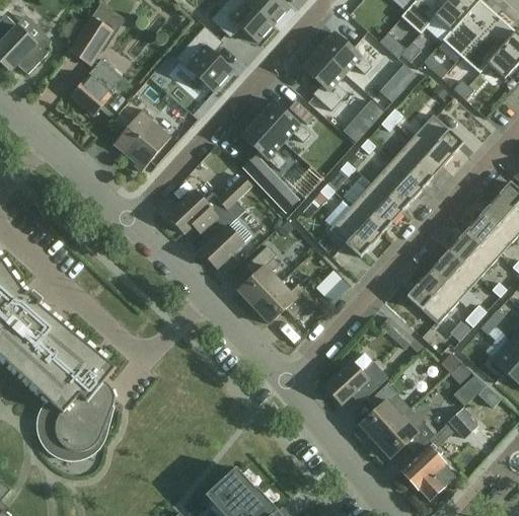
[(226,0),(211,18),(231,37),(240,26),(257,42),(274,24),(246,0),(226,0)]
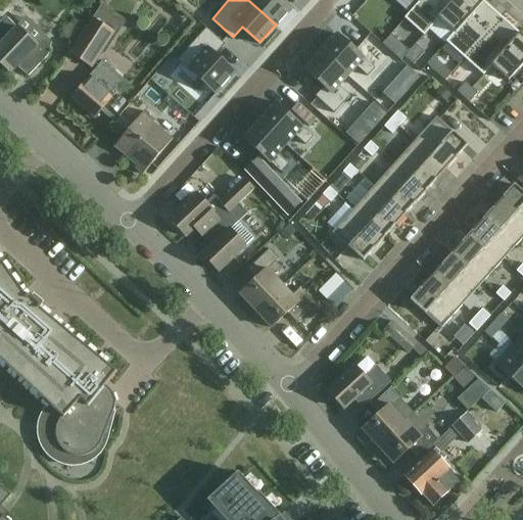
[(248,0),(276,25),(292,6),(285,0),(248,0)]
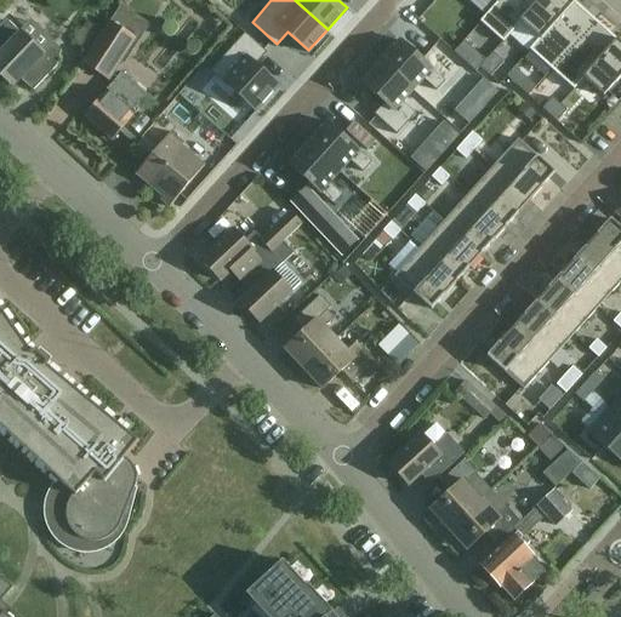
[(496,0),(488,10),(510,29),(519,18),(535,0),(496,0)]
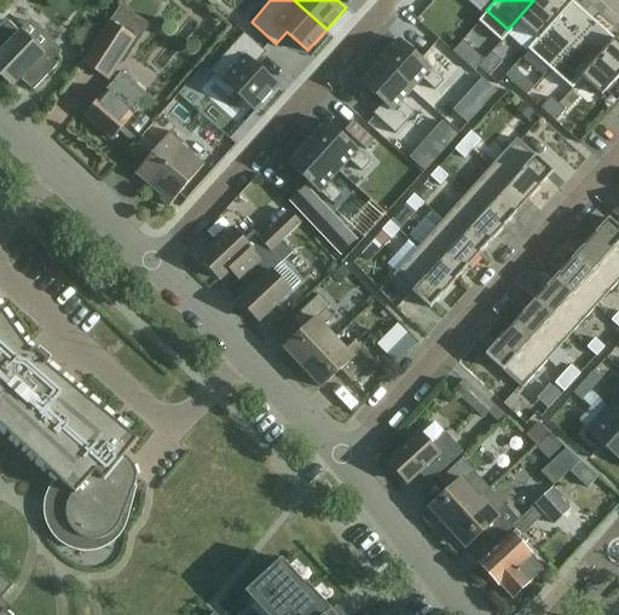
[(533,0),(518,18),(537,35),(570,0),(533,0)]
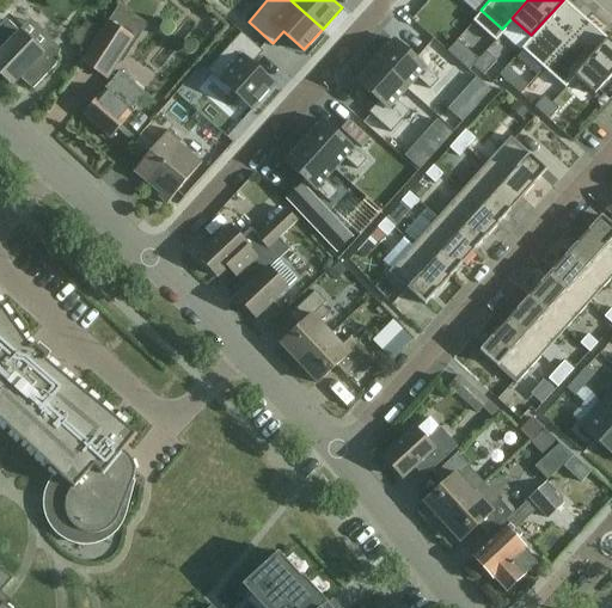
[(531,35),(521,45),(543,65),(587,17),(568,0),(563,0),(531,35)]
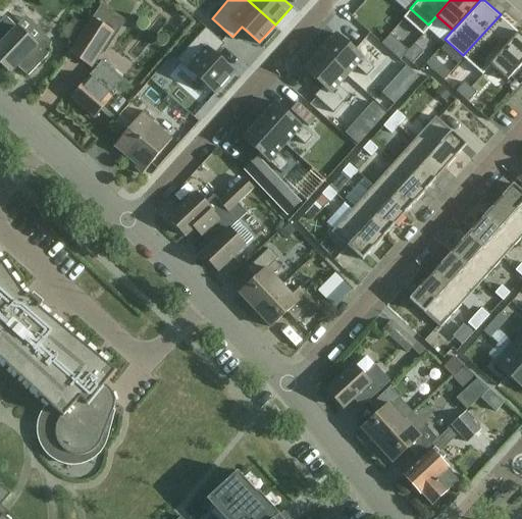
[(92,14),(68,50),(93,65),(115,30),(92,14)]
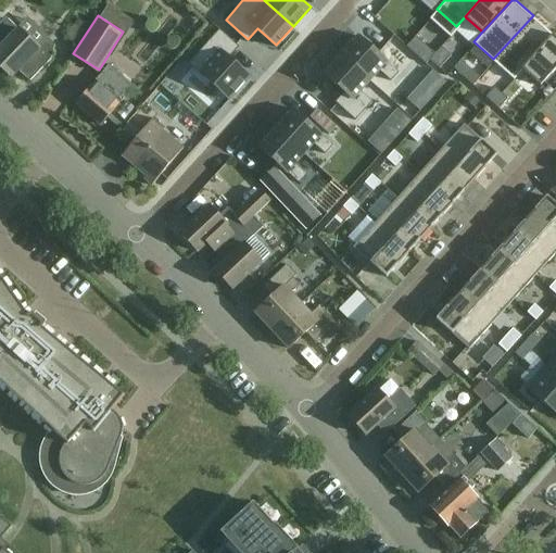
[(533,15),(493,59),(513,77),(521,67),(553,33),(533,15)]
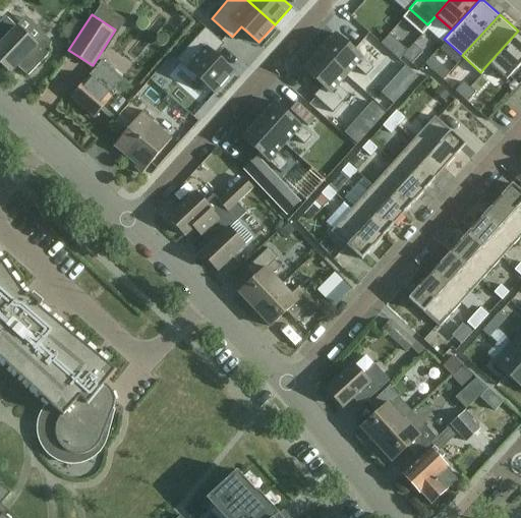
[(0,22),(0,60),(11,71),(17,64),(29,73),(48,53),(51,39),(44,33),(36,42),(17,25),(16,25),(6,16),(0,22)]
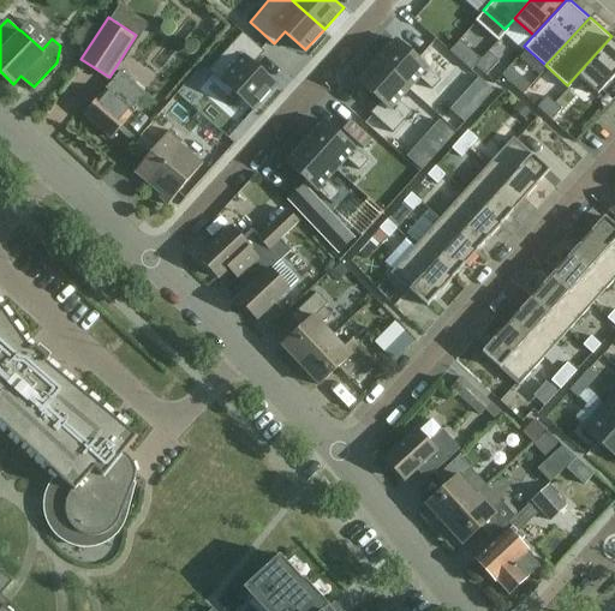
[(243,30),(209,67),(254,108),(276,82),(254,61),(264,49),(243,30)]
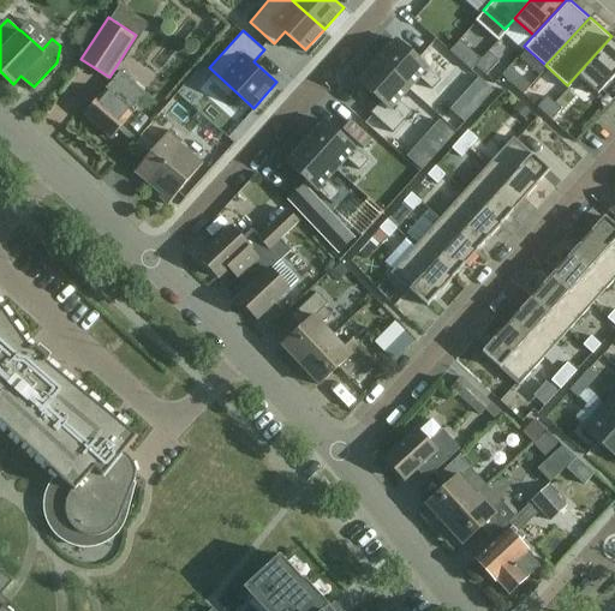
[(384,49),(377,58),(410,87),(419,76),(433,87),(441,77),(396,36),(384,49)]
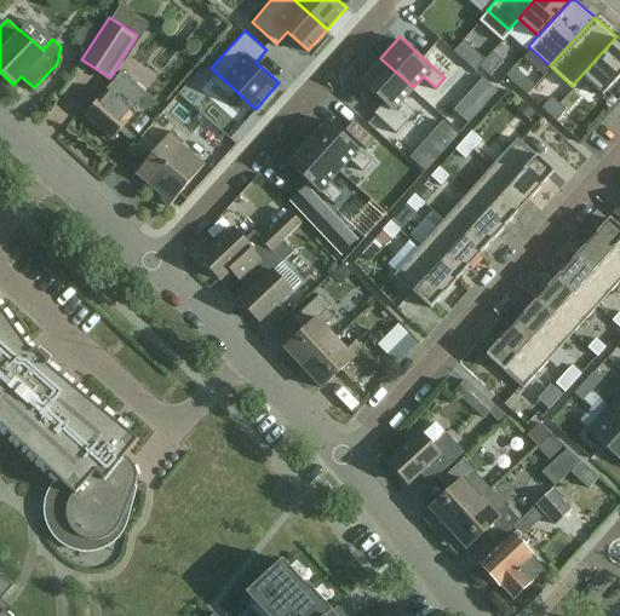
[(619,40),(616,36),(581,75),(602,93),(619,73),(619,40)]
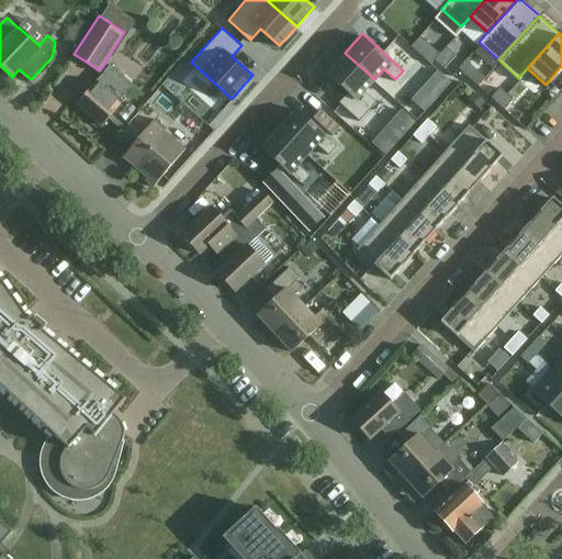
[(419,34),(411,44),(430,62),(439,52),(419,34)]
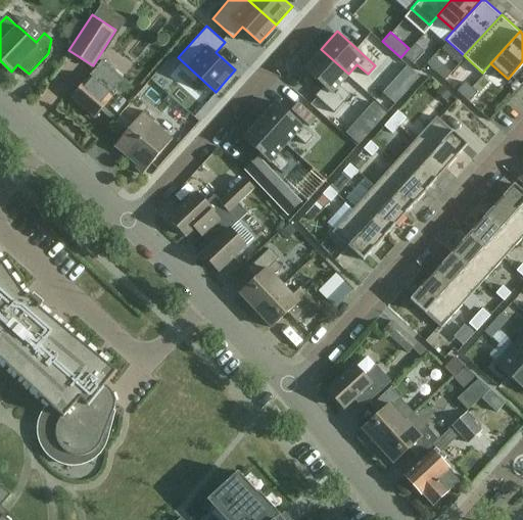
[(428,47),(419,55),(426,61),(434,52),(428,47)]
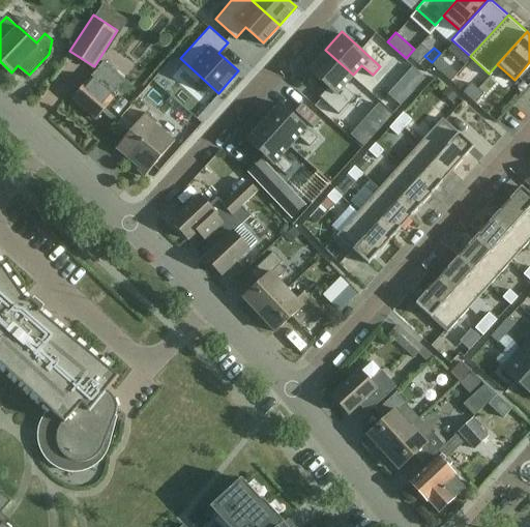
[(325,50),(308,68),(328,86),(320,95),(339,112),(355,94),(344,85),(353,75),(325,50)]
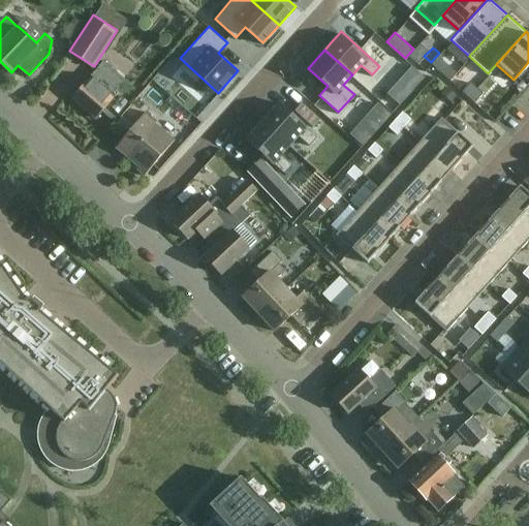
[(440,54),(432,63),(434,65),(449,80),(459,70),(440,54)]
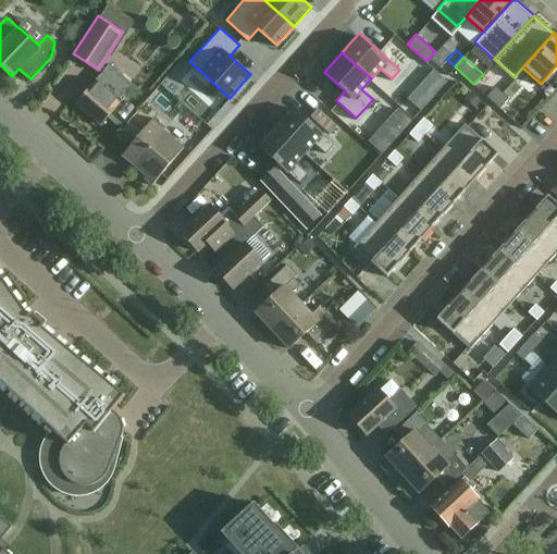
[(109,62),(95,79),(76,101),(101,122),(108,115),(112,110),(134,84),(109,62)]
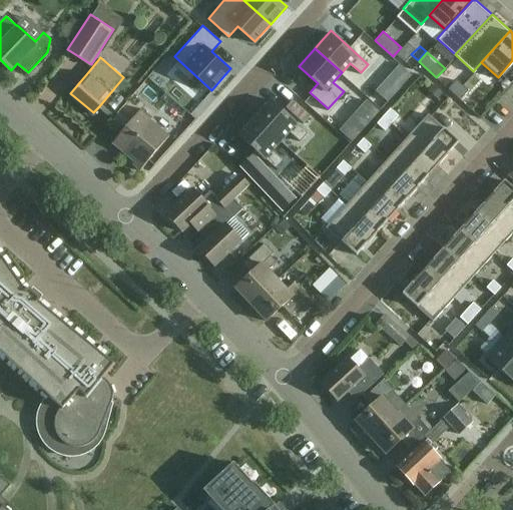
[(158,66),(151,74),(150,75),(160,84),(168,75),(158,66)]
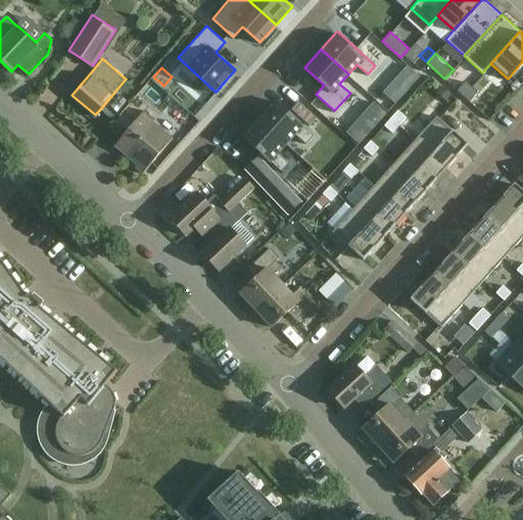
[(465,80),(457,89),(462,94),(471,85),(465,80)]
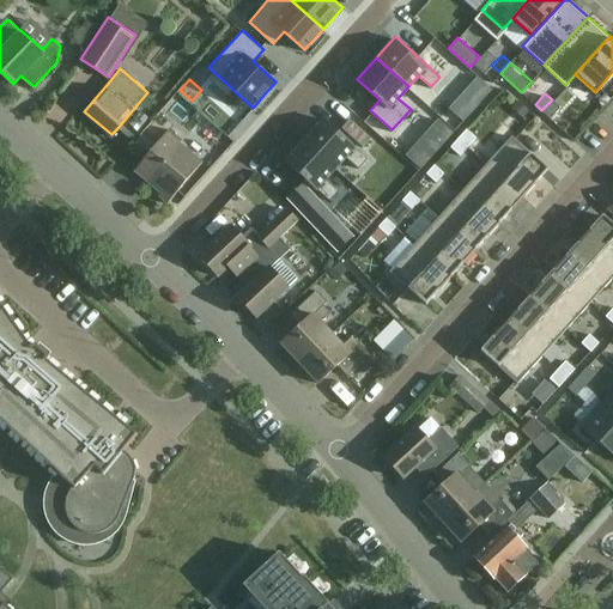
[(523,116),(529,109),(517,98),(511,105),(523,116)]
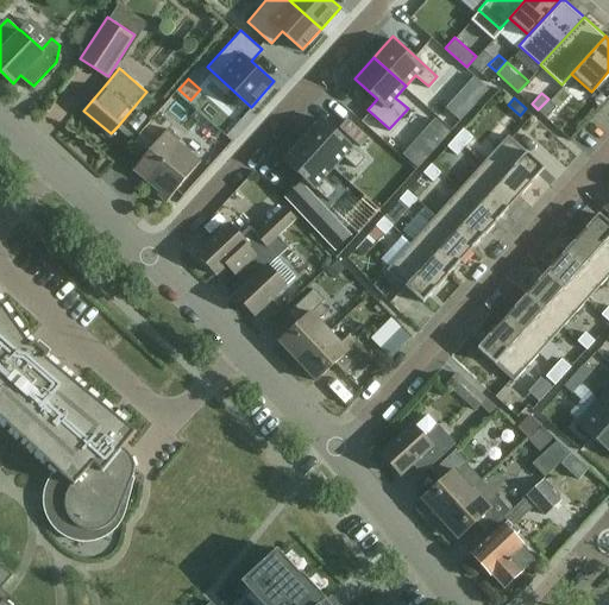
[(548,99),(538,109),(545,117),(556,106),(548,99)]
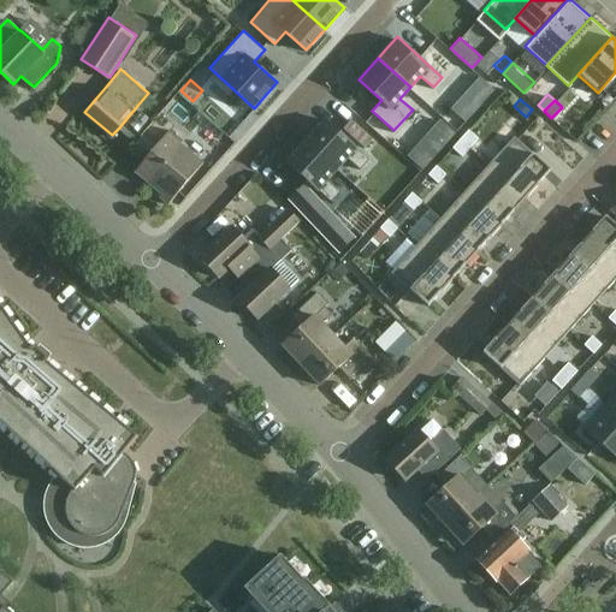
[(325,117),(306,138),(338,167),(349,155),(361,167),(369,158),(325,117)]
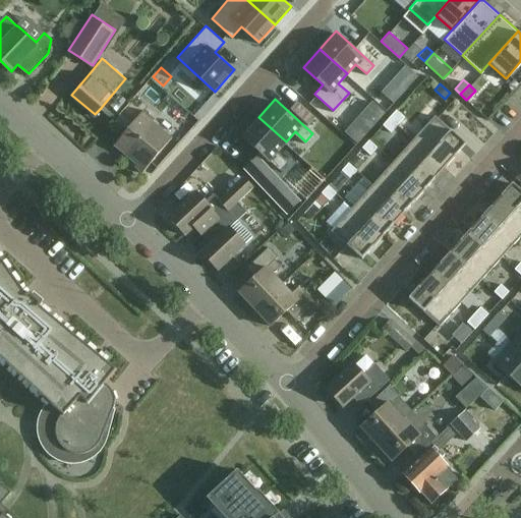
[(105,103),(101,108),(113,118),(117,114),(105,103)]
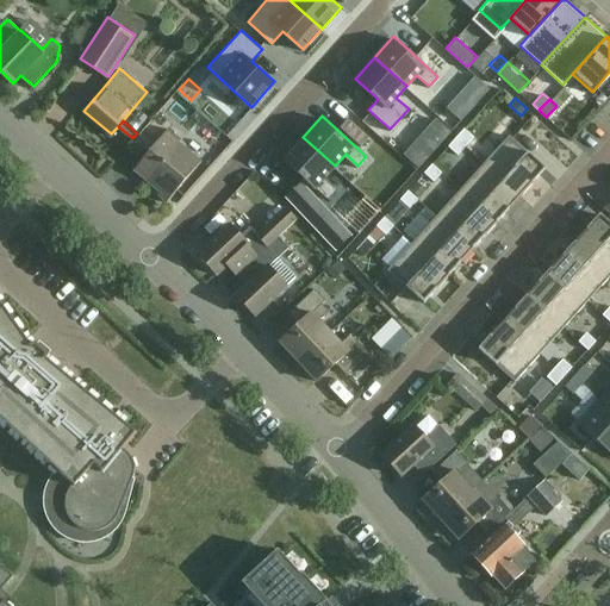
[(181,138),(168,127),(144,156),(156,166),(145,177),(160,191),(157,193),(167,200),(200,160),(179,141),(181,138)]
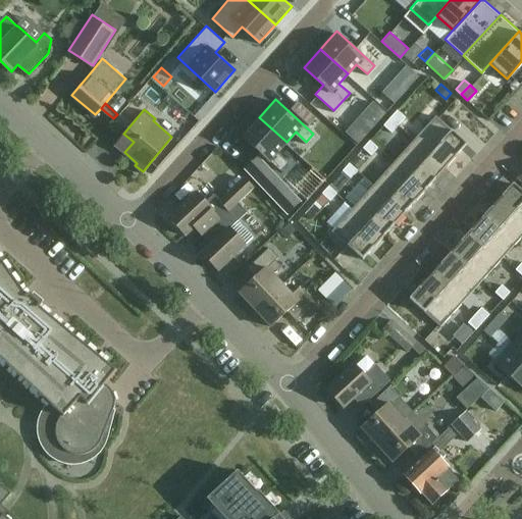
[(390,116),(399,123),(405,116),(397,109),(390,116)]
